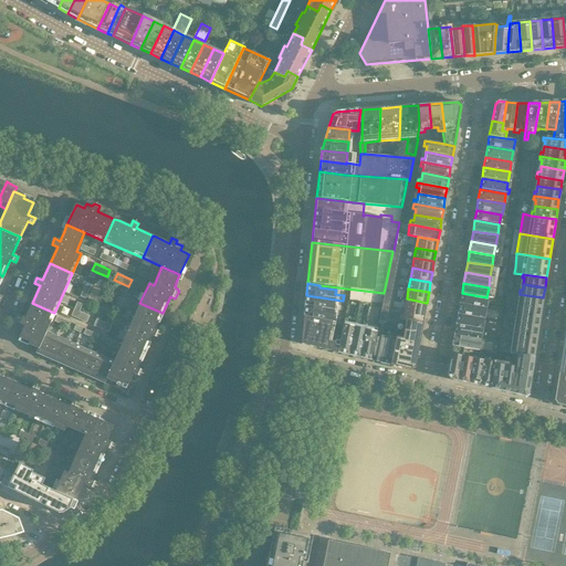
[(486,297),(462,293),(460,304),(486,308),(489,297),(486,297)]
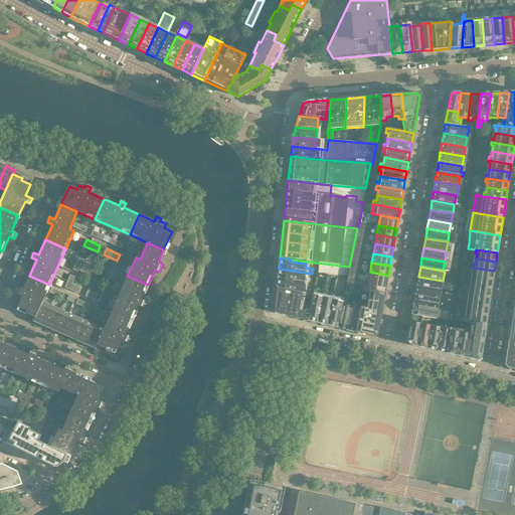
[(494,271),(473,268),(472,271),(475,271),(474,277),(493,280),(494,271)]
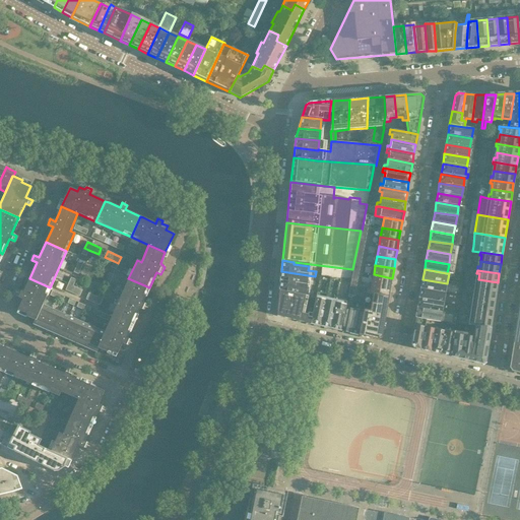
[(308,275),(281,271),(280,280),(307,284),(308,275)]
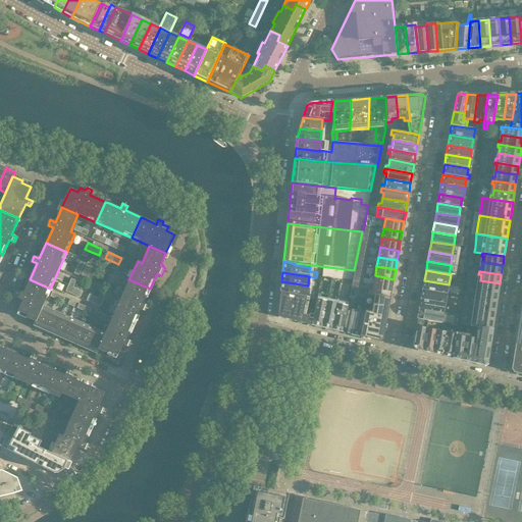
[(375,275),(373,285),(392,289),(394,279),(375,275)]
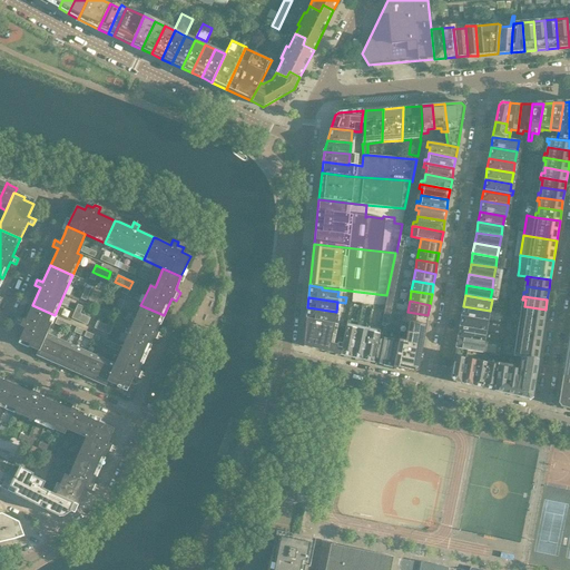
[(55,315),(32,305),(26,321),(20,318),(17,324),(25,327),(23,330),(19,340),(29,344),(28,346),(38,351),(46,334),(47,334),(55,315)]
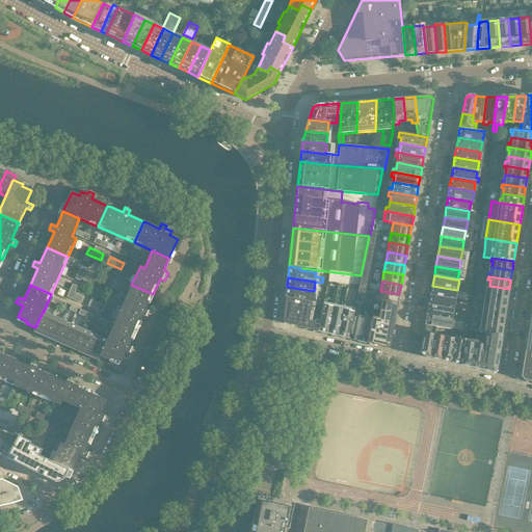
[(153,294),(131,285),(115,322),(136,331),(143,316),(148,318),(151,312),(145,310),(153,294)]
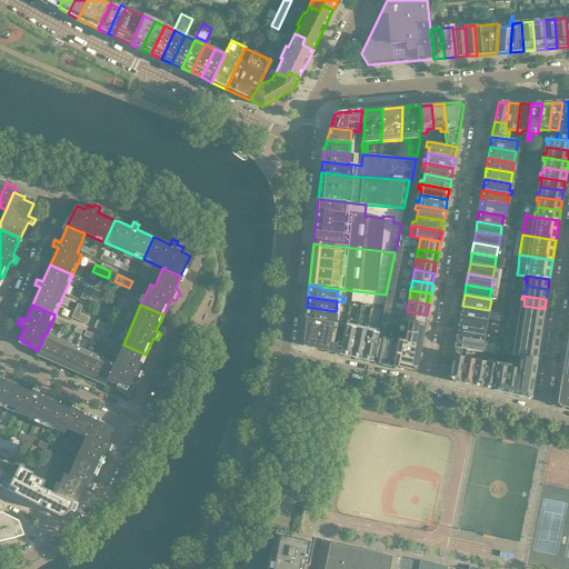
[(489,310),(462,306),(460,316),(487,320),(489,310)]
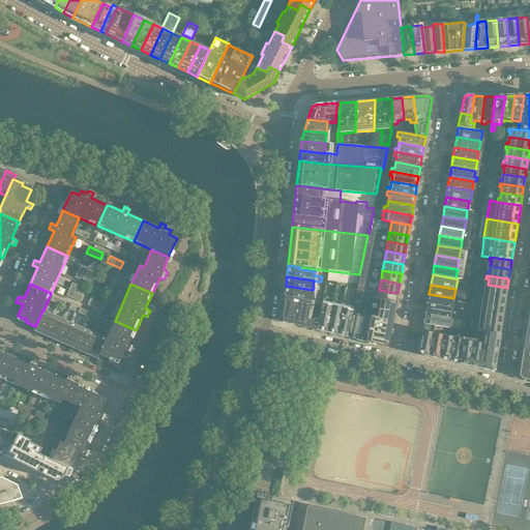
[(507,288),(488,285),(487,290),(484,290),(483,294),(505,297),(507,288)]
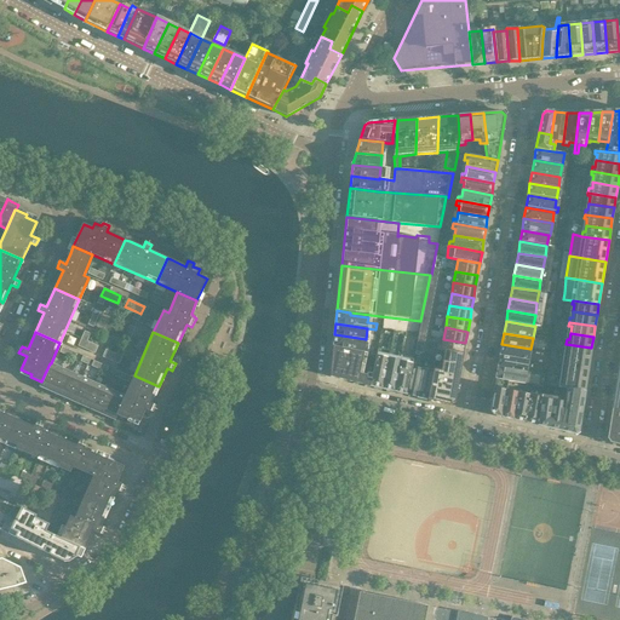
[(366,339),(334,334),(333,346),(365,352),(366,339)]
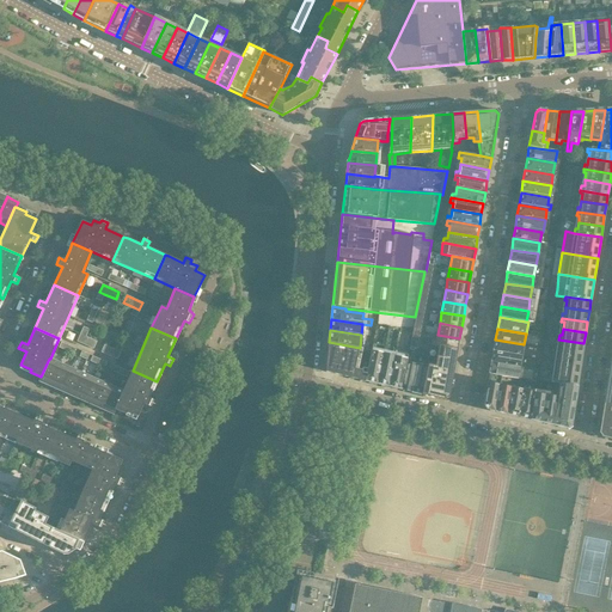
[(91,340),(86,337),(80,335),(77,342),(87,347),(93,349),(97,342),(91,340)]
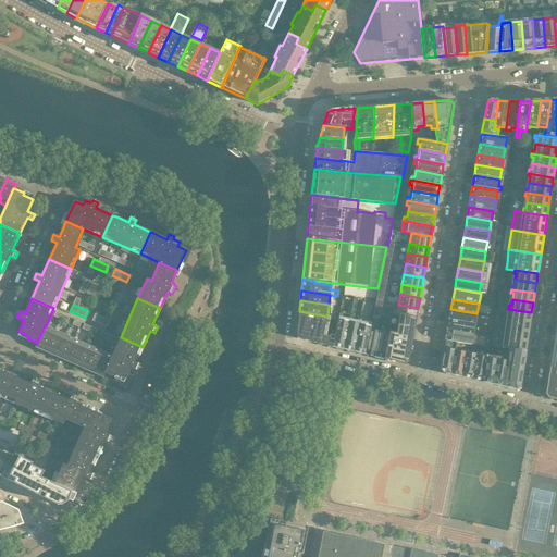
[(398,305),(396,314),(399,316),(417,318),(417,313),(418,308),(398,305)]
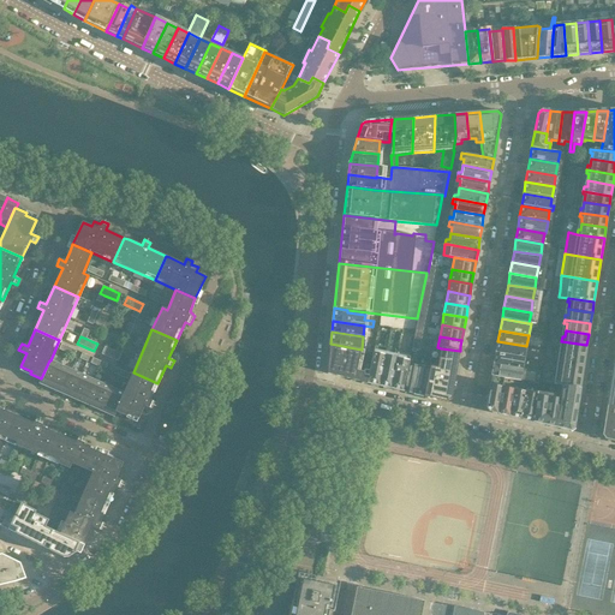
[(525,358),(526,346),(497,341),(496,353),(525,358)]
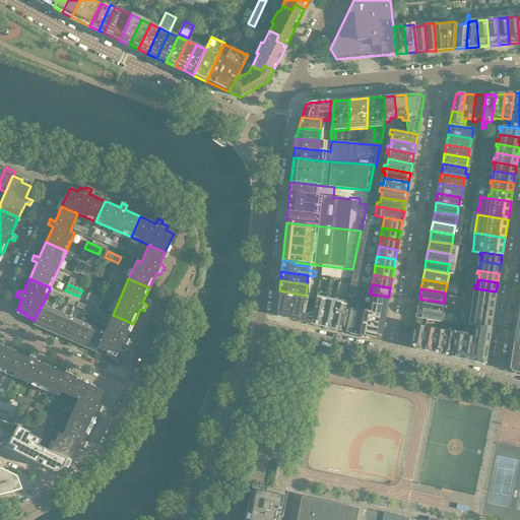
[(496,291),(474,288),(474,290),(476,291),(475,298),(495,301),(496,291)]
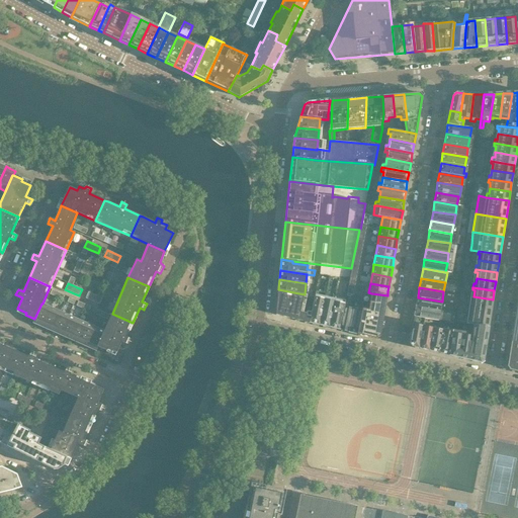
[(305,294),(278,289),(277,298),(299,304),(303,305),(305,294)]
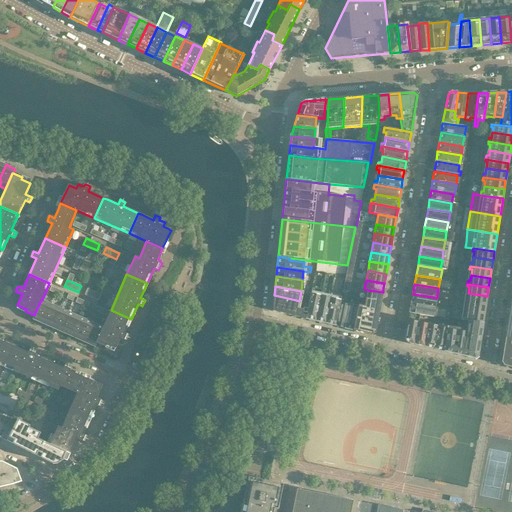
[(101,295),(96,293),(87,289),(85,295),(98,301),(101,295)]
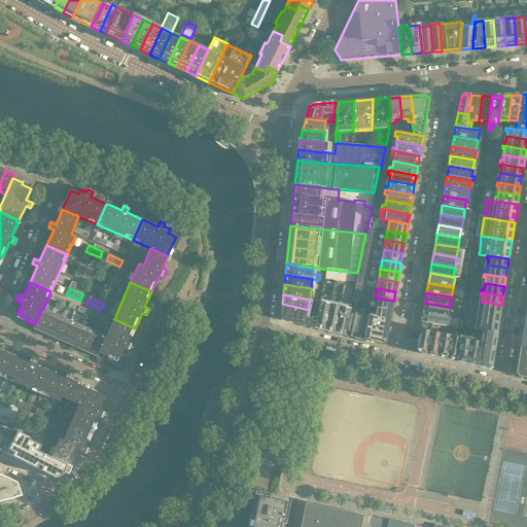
[(366,319),(363,340),(382,345),(386,343),(387,339),(394,301),(378,299),(378,302),(377,307),(375,315),(367,313),(367,314),(366,319)]
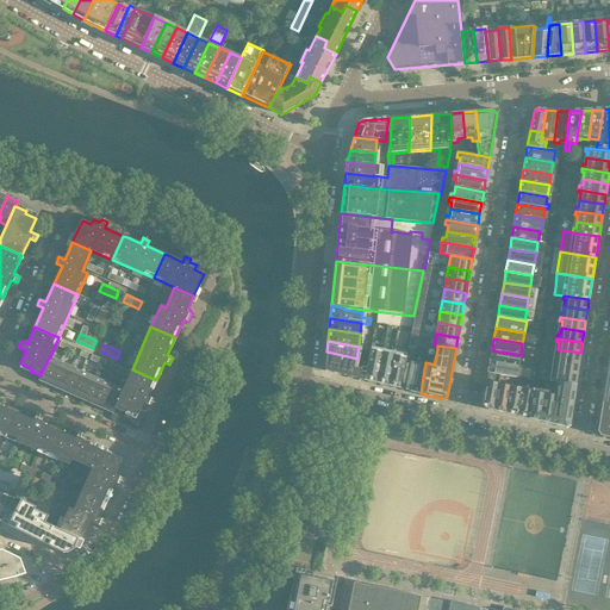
[(371,349),(368,361),(367,366),(363,380),(374,383),(381,352),(371,349)]
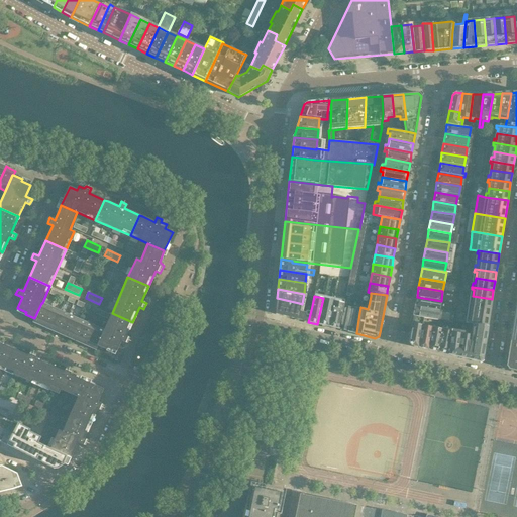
[(492,299),(473,296),(472,301),(470,300),(469,303),(491,307),(492,299)]
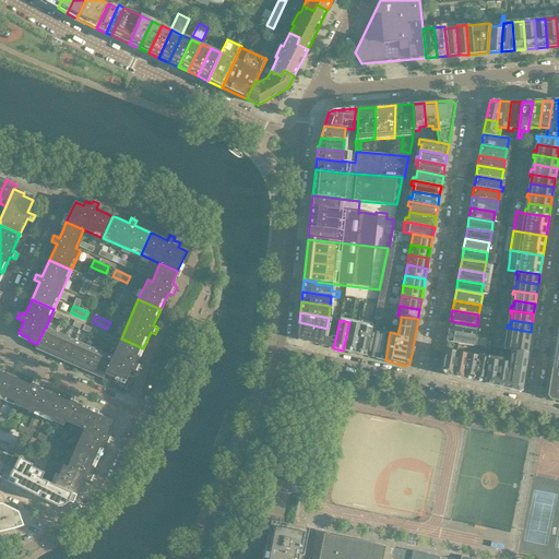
[(477,325),(451,321),(449,331),(475,335),(477,325)]
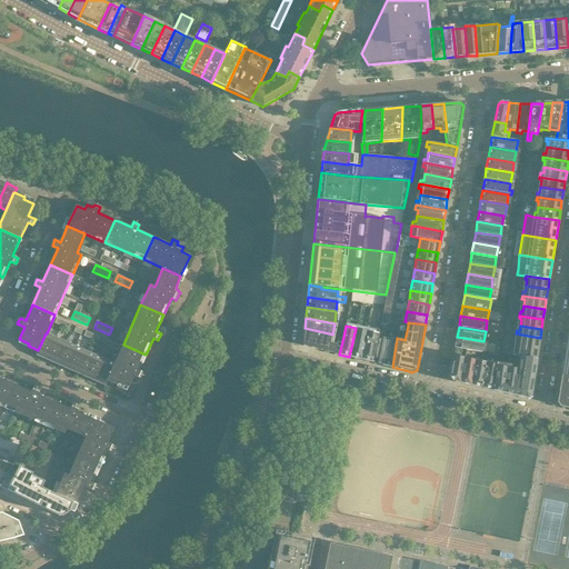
[(329,333),(305,328),(303,342),(306,347),(339,355),(342,341),(338,340),(337,345),(328,342),(329,333)]
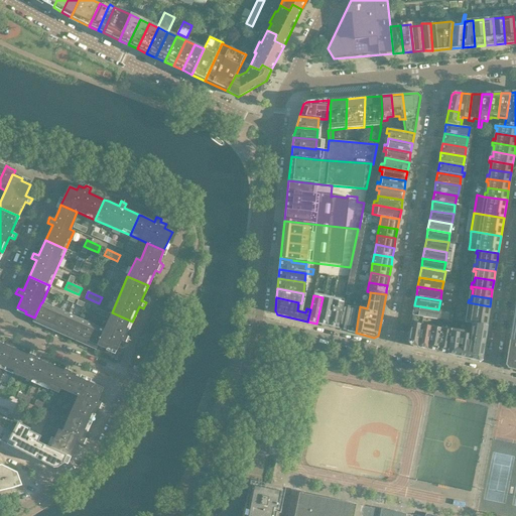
[(333,300),(323,297),(316,324),(327,327),(333,300)]
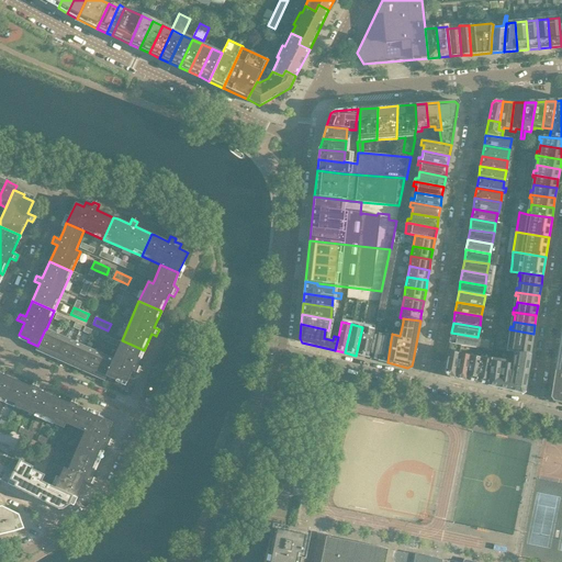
[(373,329),(362,327),(356,356),(368,358),(373,332),(373,329)]
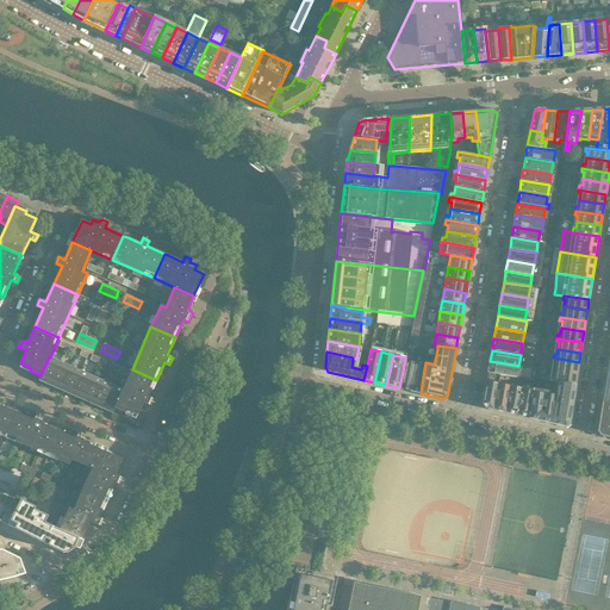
[(41,375),(38,381),(50,386),(61,361),(50,358),(49,358),(41,375)]
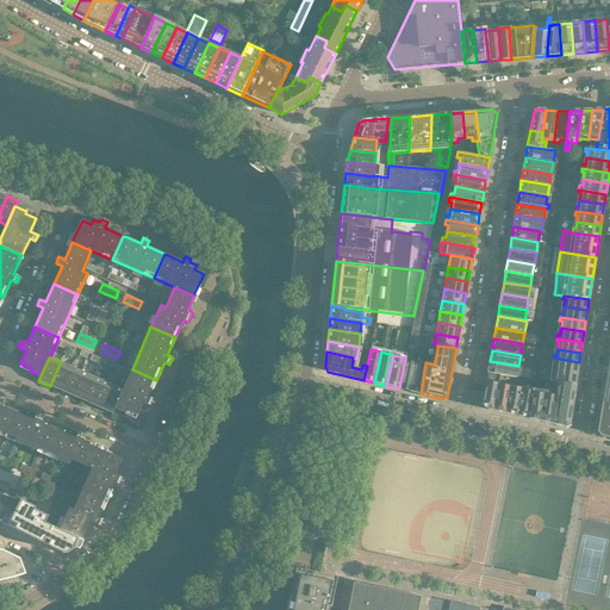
[(579,362),(553,358),(553,362),(555,363),(554,369),(577,373),(579,362)]
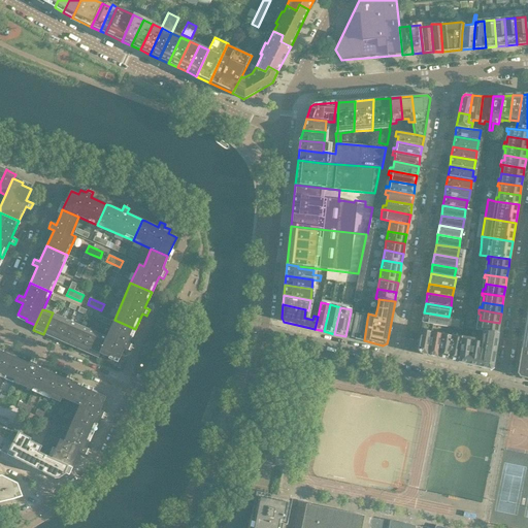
[(359,314),(351,311),(345,336),(355,338),(359,314)]
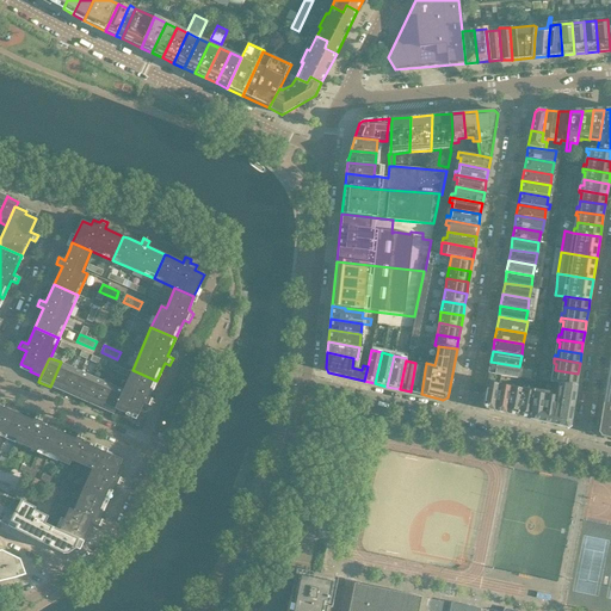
[(61,362),(50,387),(60,392),(71,366),(61,362)]
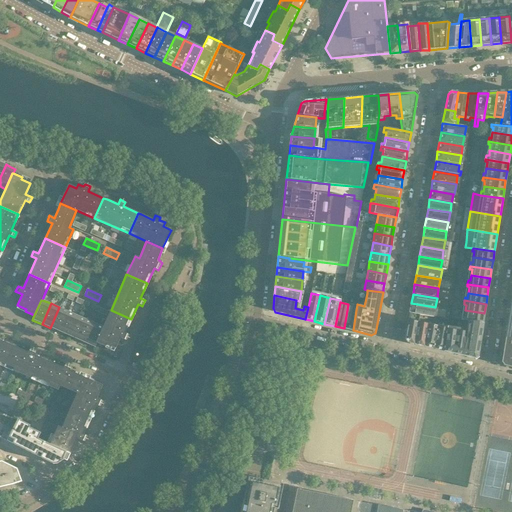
[(435,307),(411,303),(409,313),(419,314),(433,317),(435,307)]
